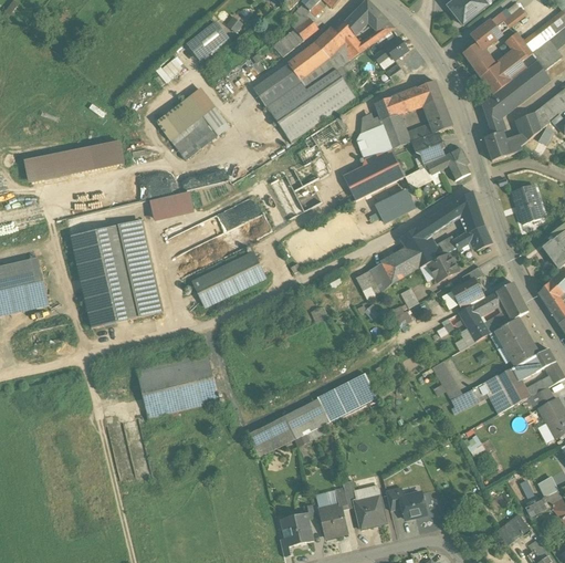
[(316,2),(314,0),(309,0),(304,4),(310,10),(316,2)]
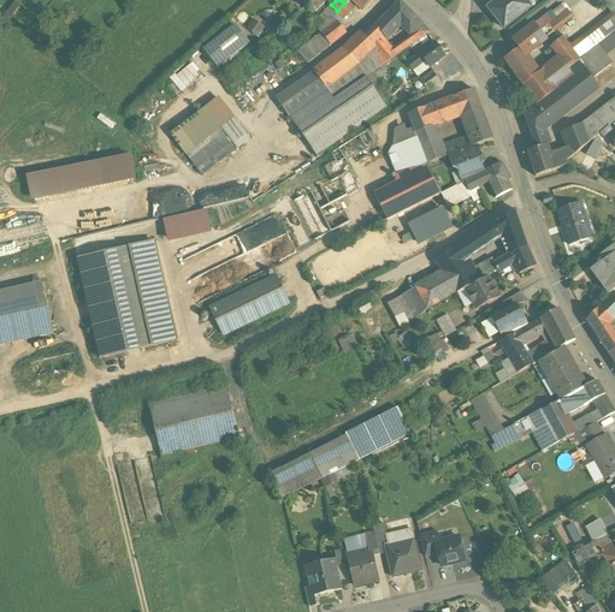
[(494,0),(492,1),(486,5),(503,27),(530,5),(526,0),(494,0)]
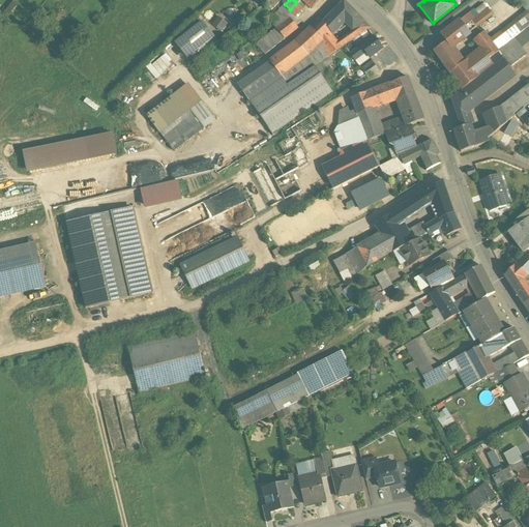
[(296,2),(290,9),(295,13),(301,7),(296,2)]
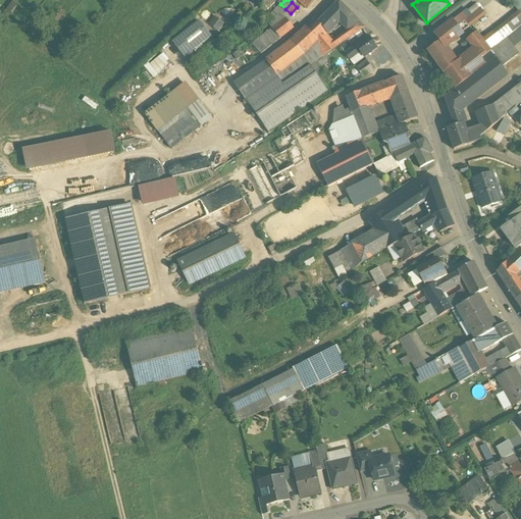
[(332,5),(316,21),(325,32),(332,24),(333,26),(343,15),(332,5)]
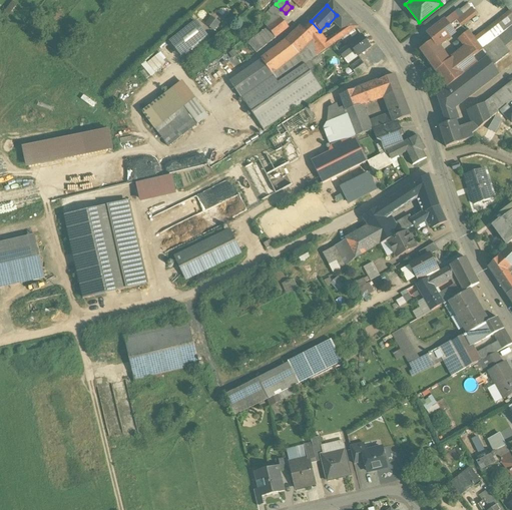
[(471,6),(455,19),(460,24),(476,12),(471,6)]
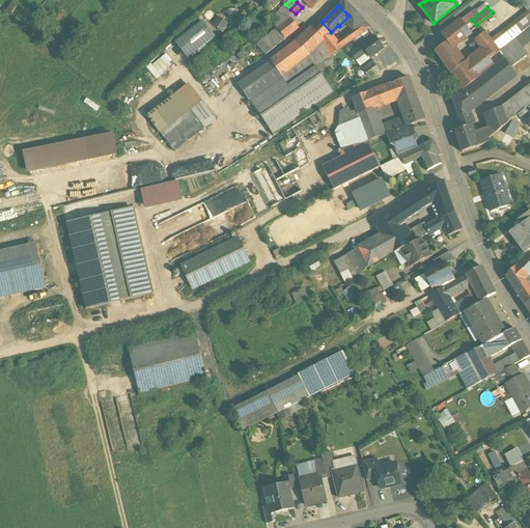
[(529,7),(490,38),(498,50),(529,24),(529,7)]
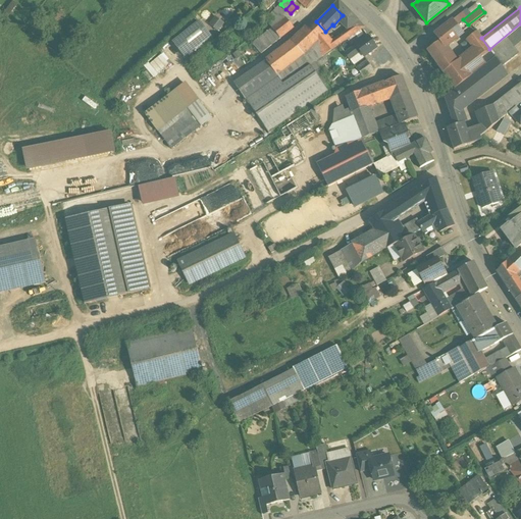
[(215,13),(208,20),(216,29),(223,20),(215,13)]
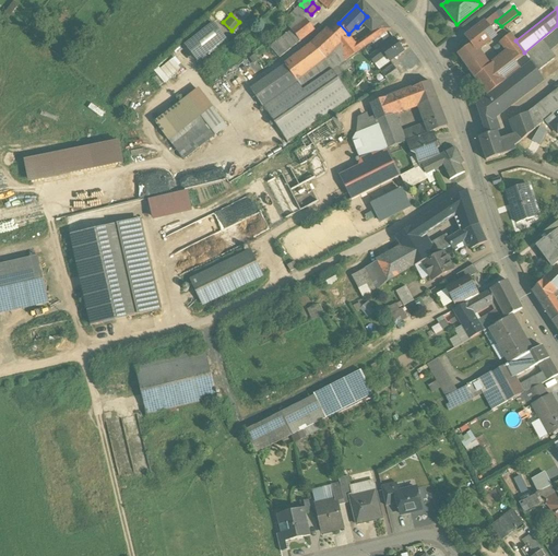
[(387,15),(370,28),(371,30),(376,36),(395,22),(387,15)]
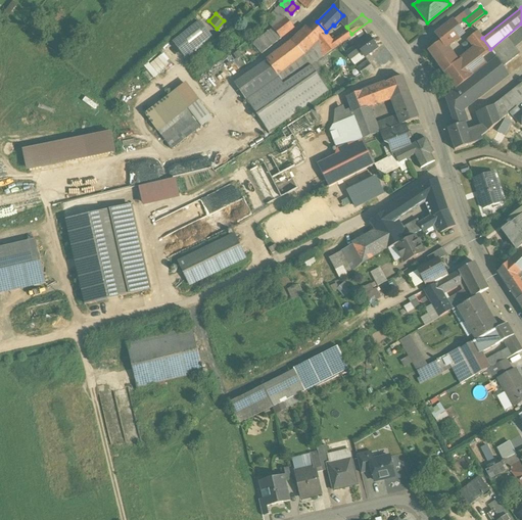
[(285,15),(272,26),(252,41),(261,51),(280,36),(293,26),(285,15)]
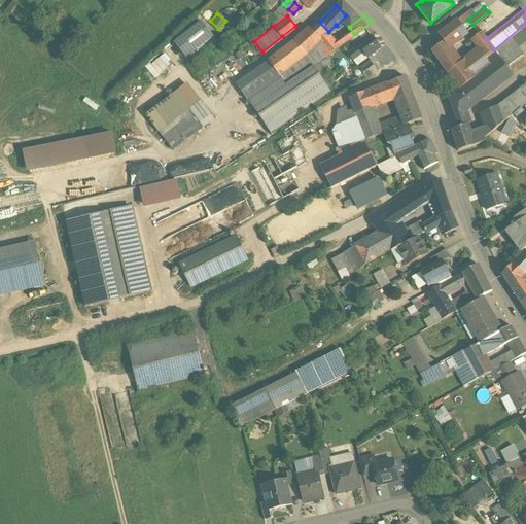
[(200,20),(174,40),(185,55),(211,34),(200,20)]
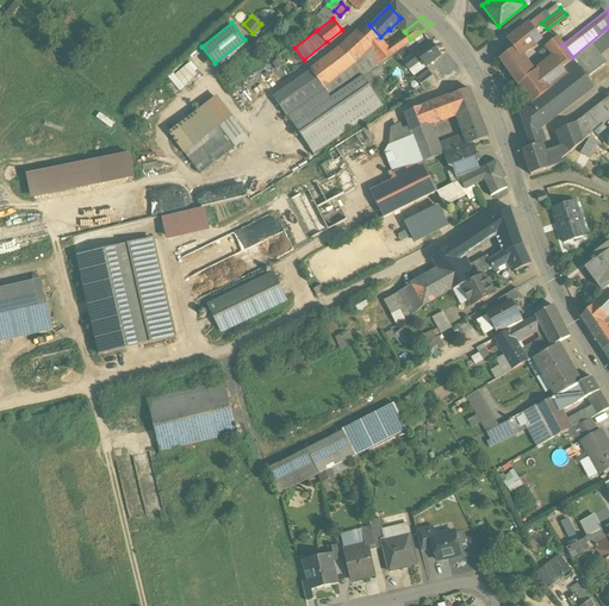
[(361,33),(356,29),(339,45),(348,55),(353,63),(368,48),(380,37),(370,25),(361,33)]
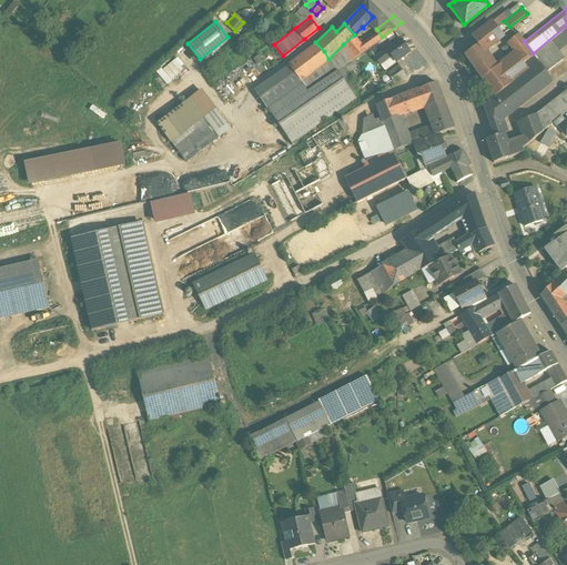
[(566,26),(533,53),(523,61),(528,68),(537,61),(545,70),(562,57),(557,51),(566,42),(566,26)]
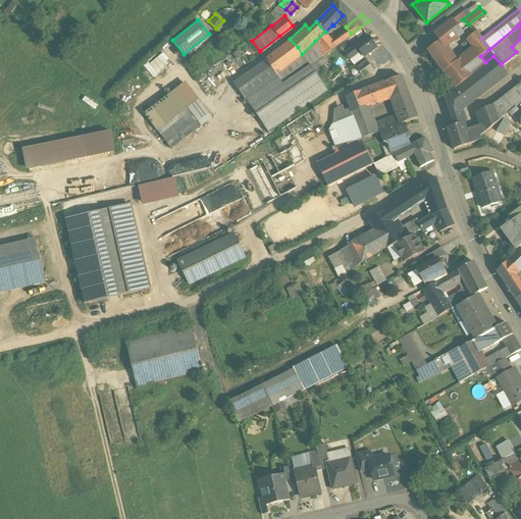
[(456,24),(439,38),(445,45),(461,32),(456,24)]
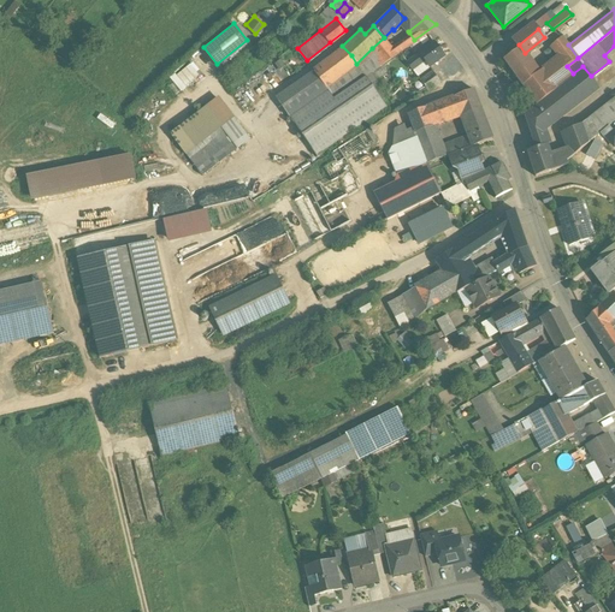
[(409,33),(392,46),(396,52),(414,40),(409,33)]
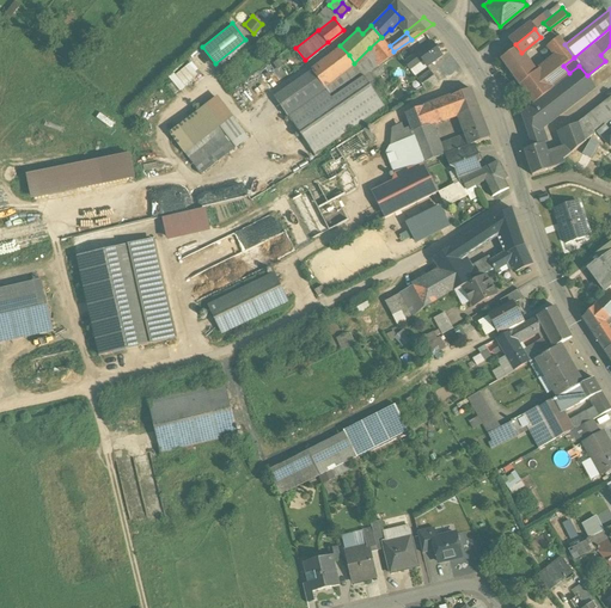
[(533,71),(529,62),(512,74),(532,102),(569,73),(563,66),(574,57),(564,44),(557,35),(547,44),(554,55),(533,71)]
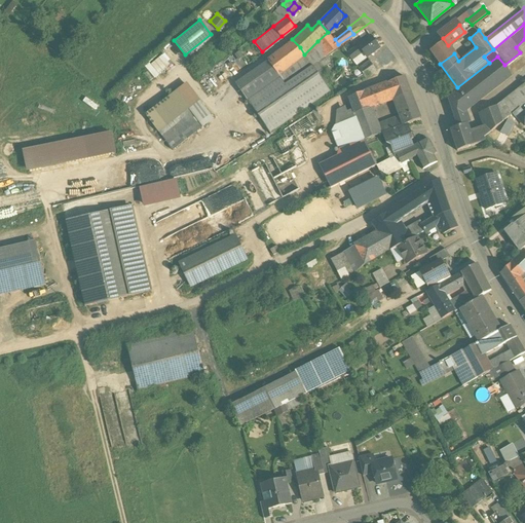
[(317,41),(323,48),(326,53),(338,44),(335,39),(334,38),(328,32),(317,41)]
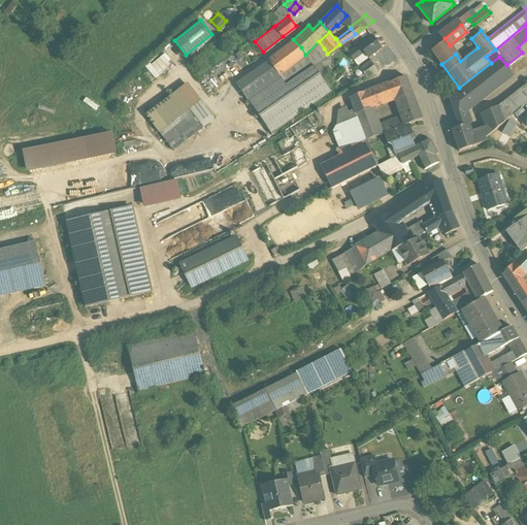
[(371,34),(358,43),(359,43),(348,52),(353,58),(355,56),(357,59),(355,61),(357,63),(380,46),(371,34)]
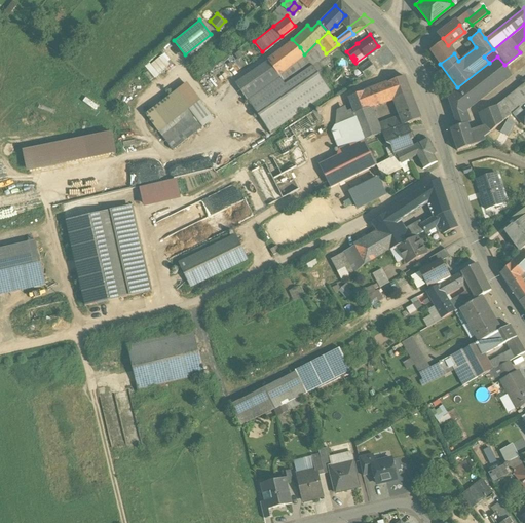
[(448,45),(443,38),(429,48),(440,64),(454,53),(448,45)]
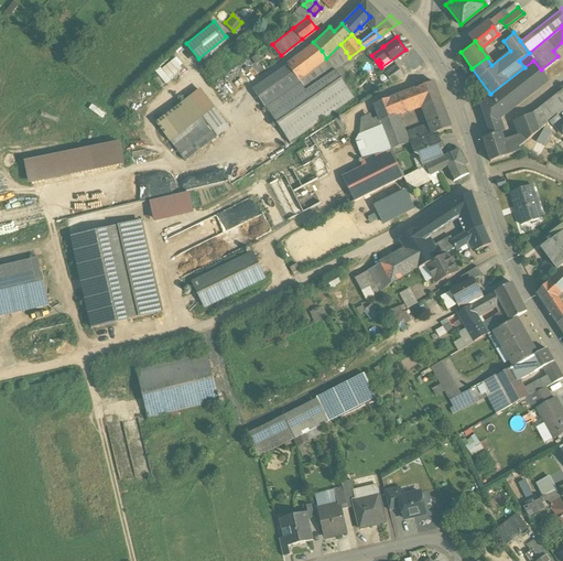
[(263,104),(299,79),(326,58),(313,42),(252,88),(263,104)]
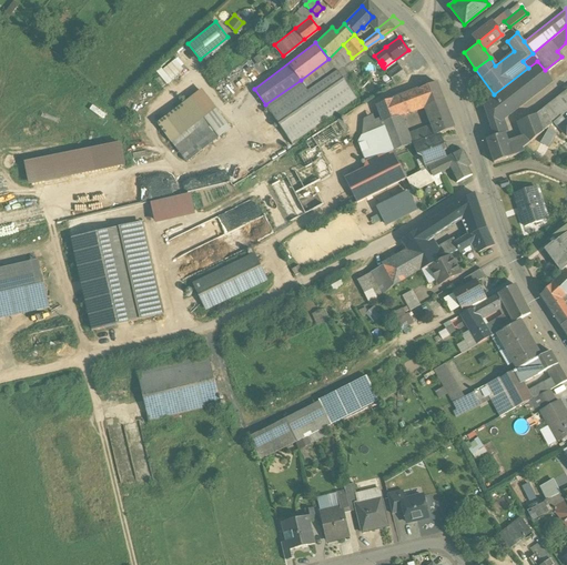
[(348,52),(340,58),(343,63),(344,63),(352,58),(348,52)]
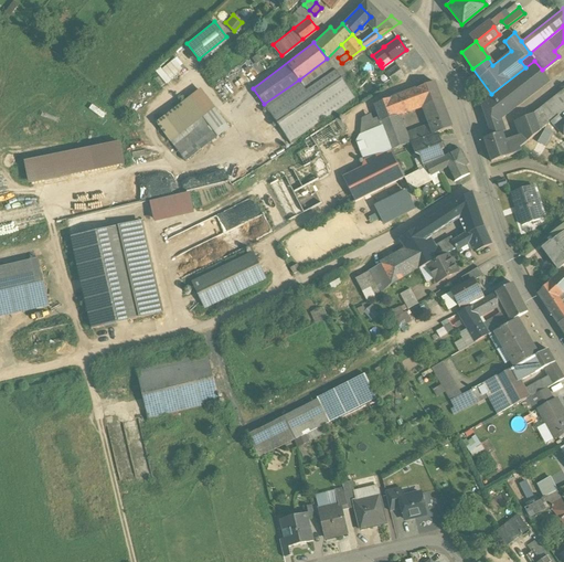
[(157,70),(166,81),(185,65),(177,54),(157,70)]
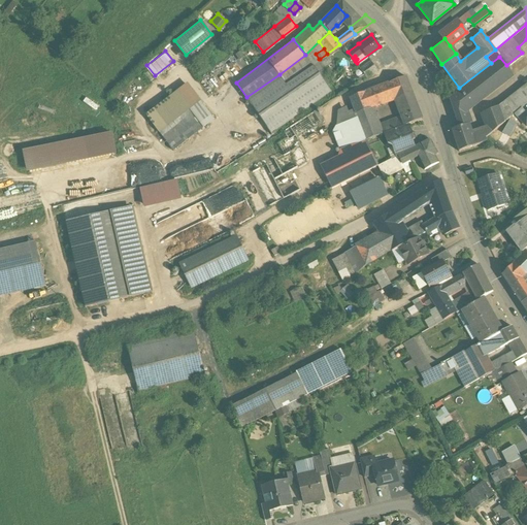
[(327,54),(320,59),(319,59),(317,60),(321,66),(331,60),(327,54)]
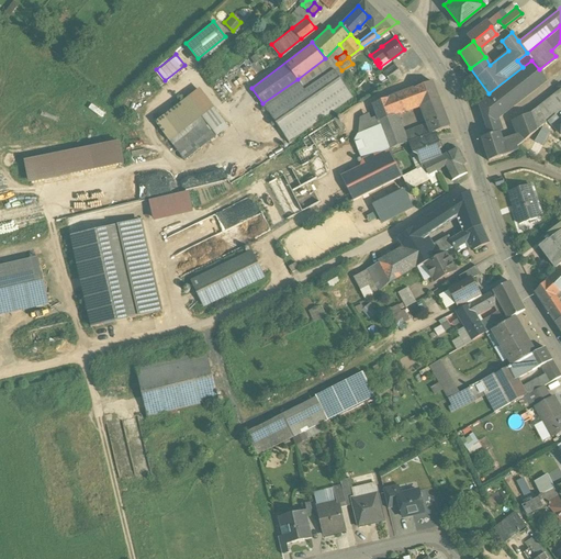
[(489,93),(478,102),(487,133),(497,130),(493,118),(495,116),(545,78),(539,69),(531,60),(523,67),(489,93)]
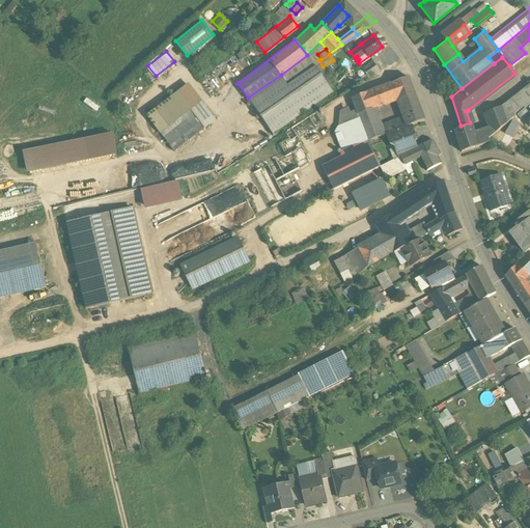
[(372,59),(362,67),(368,77),(379,68),(372,59)]
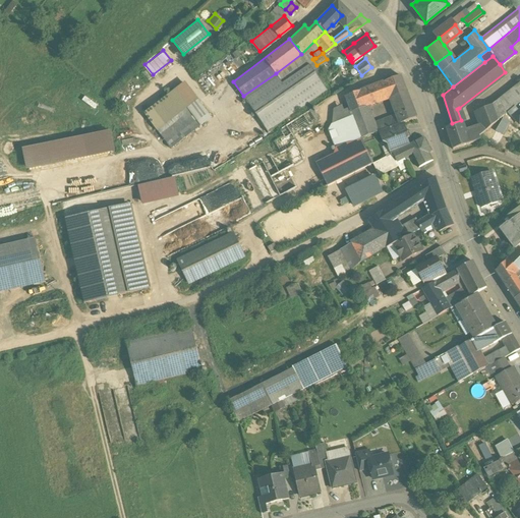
[(276,73),(243,96),(267,129),(326,89),(308,63),(281,81),(276,73)]
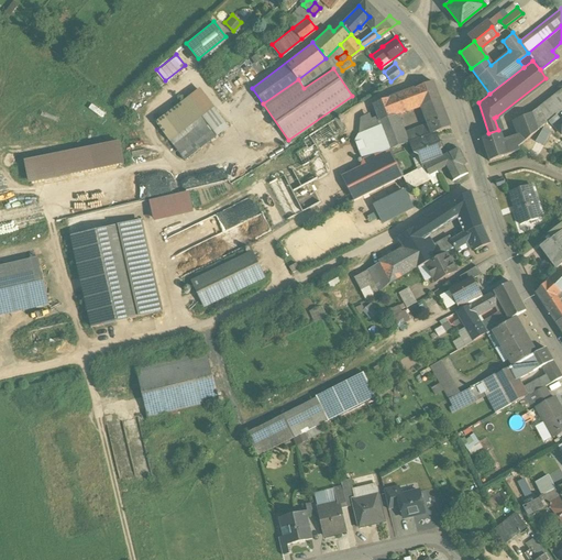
[(432,79),(372,102),(378,120),(395,113),(420,103),(420,105),(421,103),(439,97),(432,79)]
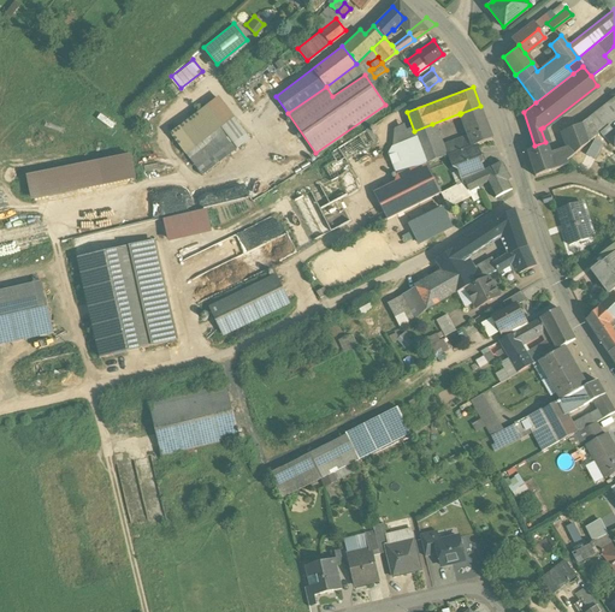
[(220,124),(232,114),(218,95),(170,132),(184,152),(220,124)]
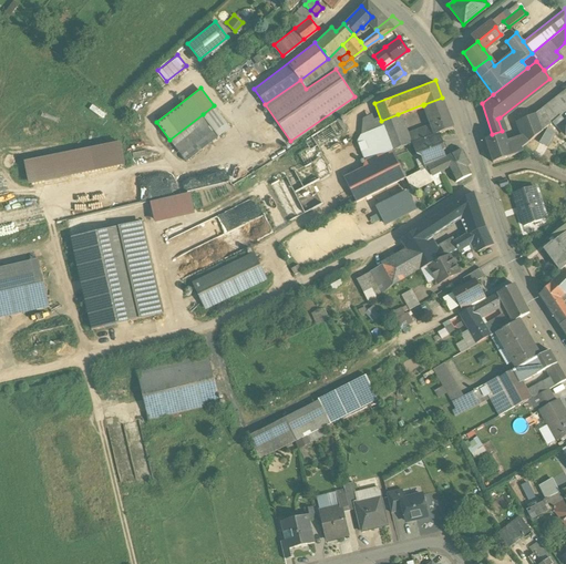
[(565,88),(534,112),(518,119),(524,135),(511,140),(513,149),(507,147),(510,154),(522,151),(521,146),(565,108),(565,88)]
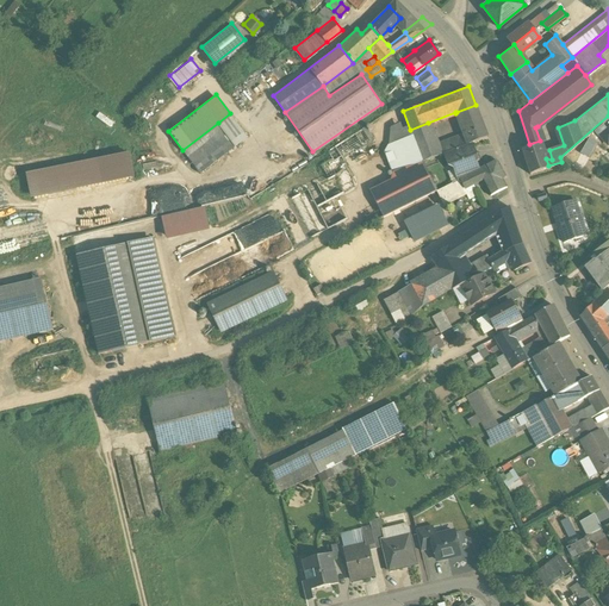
[(476,105),(457,112),(465,135),(468,142),(488,135),(476,105)]
